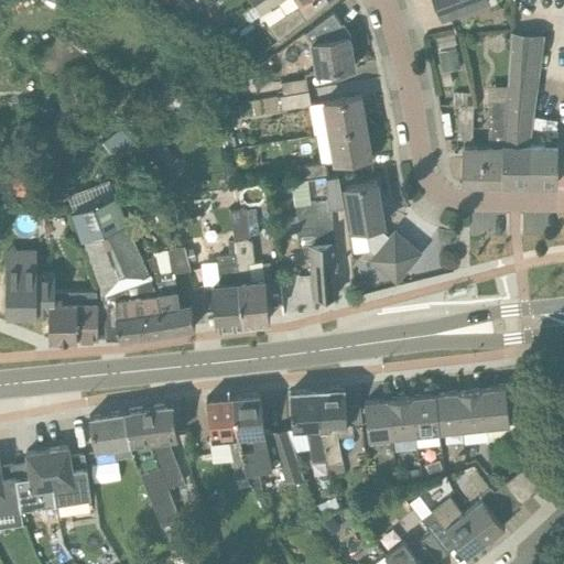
[(152,0),(161,10),(165,7),(173,0),(152,0)]
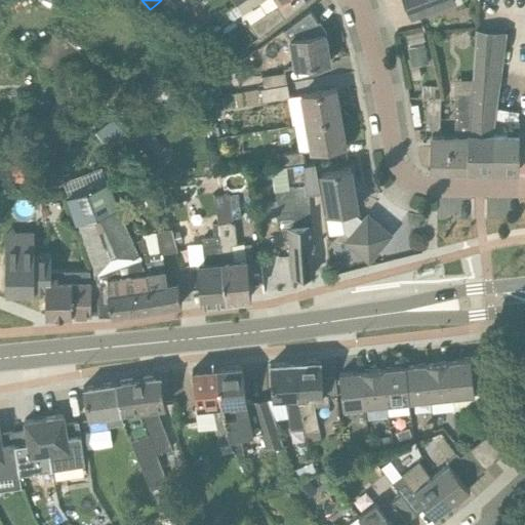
[(248,26),(251,29),(258,38),(307,2),(305,0),(277,0),(280,4),(277,6),(248,26)]
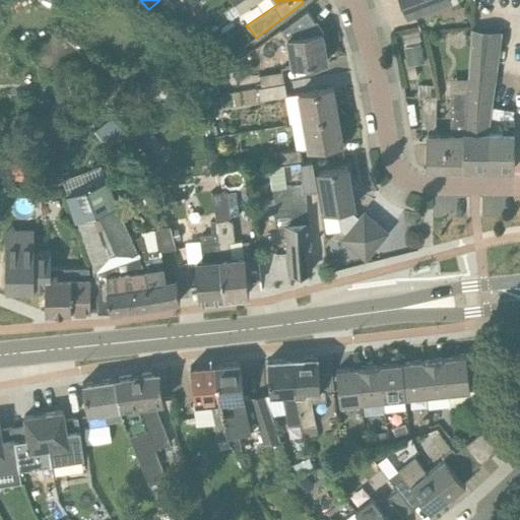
[(400,0),(407,17),(452,1),(451,0),(400,0)]
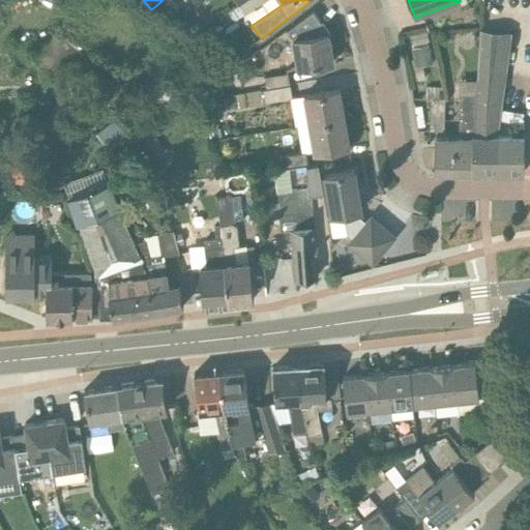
[(186,13),(192,22),(201,16),(196,7),(186,13)]
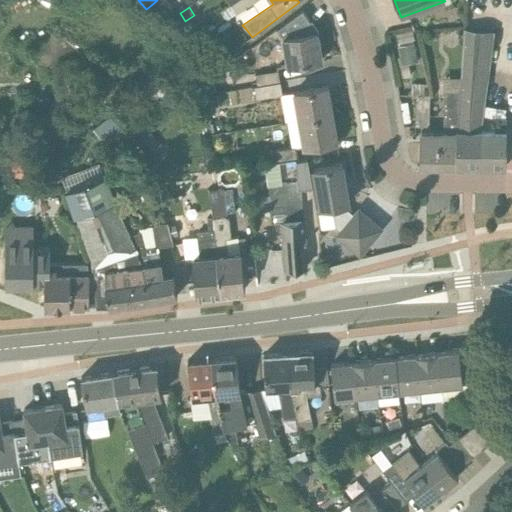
[(281,37),(286,66),(321,60),(316,32),(310,34),(304,25),(310,21),(302,10),(276,29),(282,37),(281,37)]
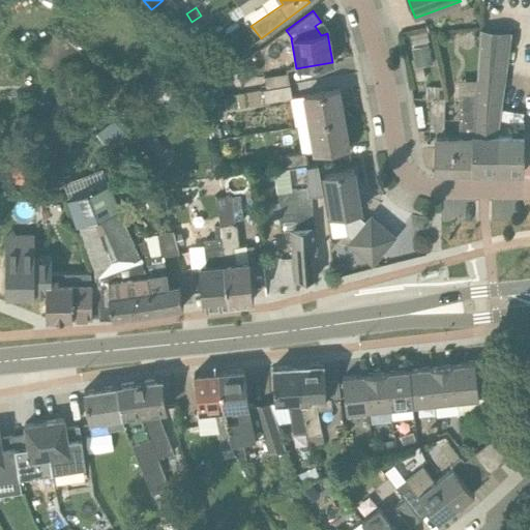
[(474,119),(498,120),(500,108),(510,32),(480,30),(476,92),(474,119)]
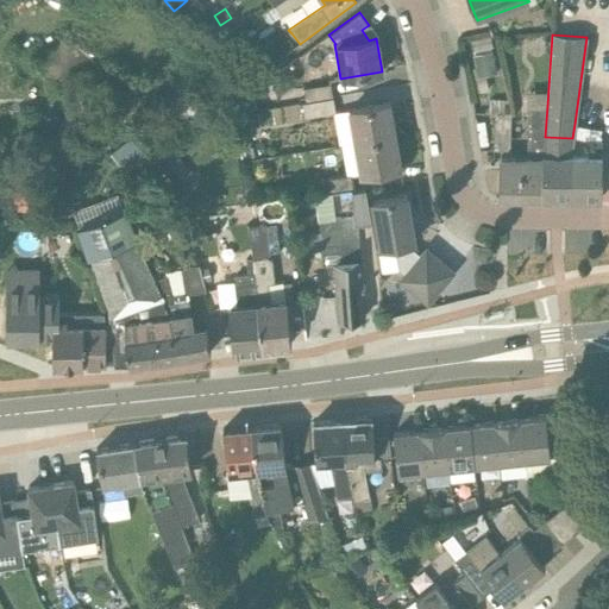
[(478,77),(497,74),(493,51),(473,55),(478,77)]
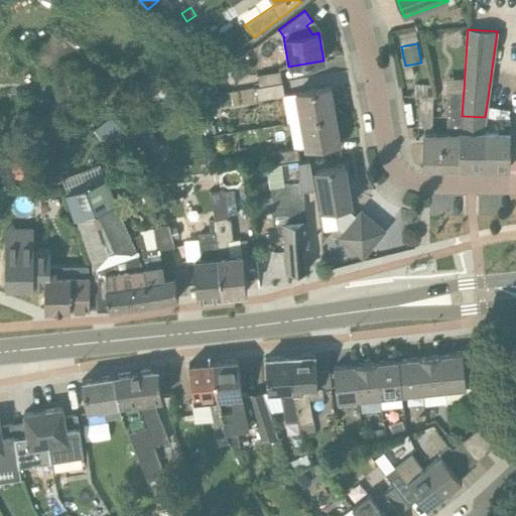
[(256,88),(282,84),(280,72),(254,76),(256,88)]
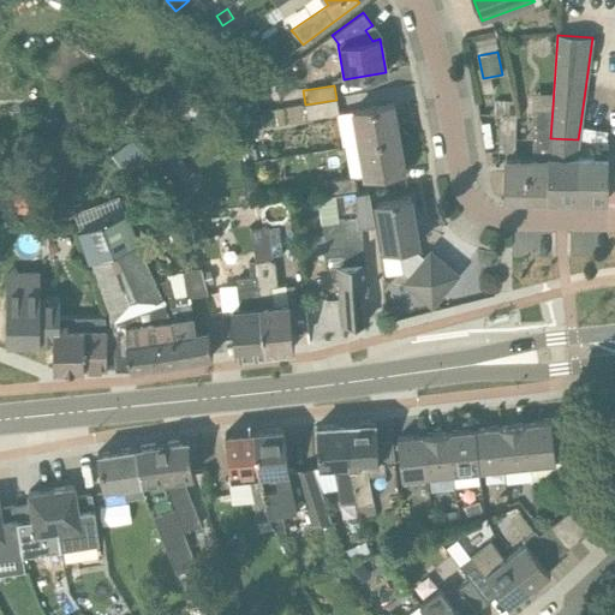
[(336,100),(305,105),(308,119),(339,114),(336,100)]
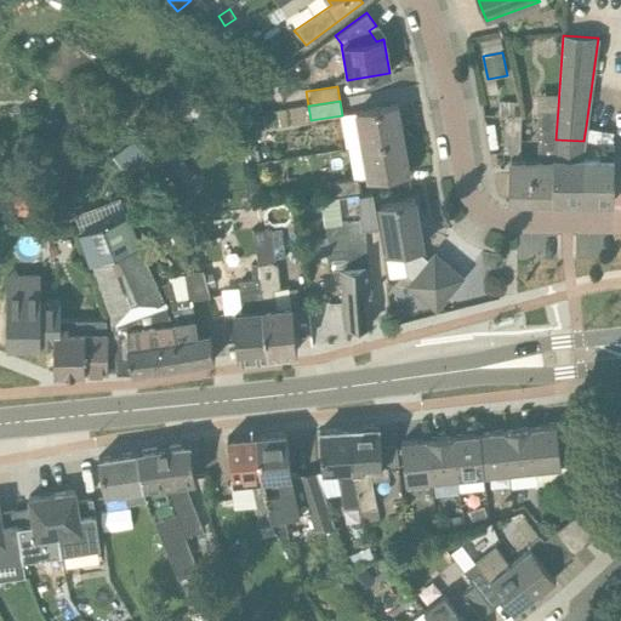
[(234,115),(250,113),(249,102),(233,104),(234,115)]
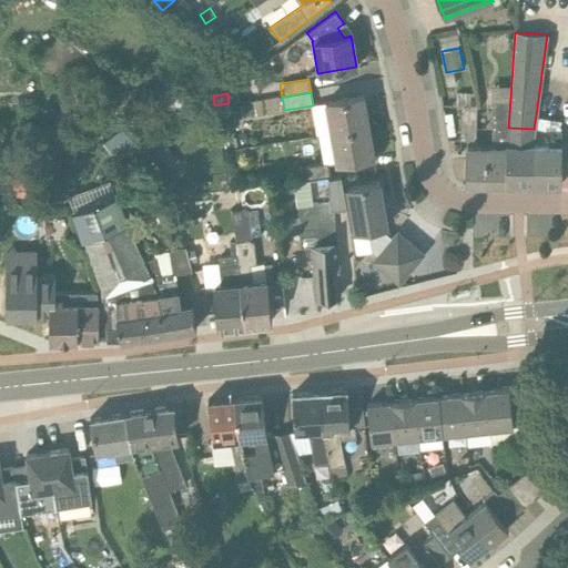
[(330,132),(368,125),(363,95),(324,102),(330,132)]
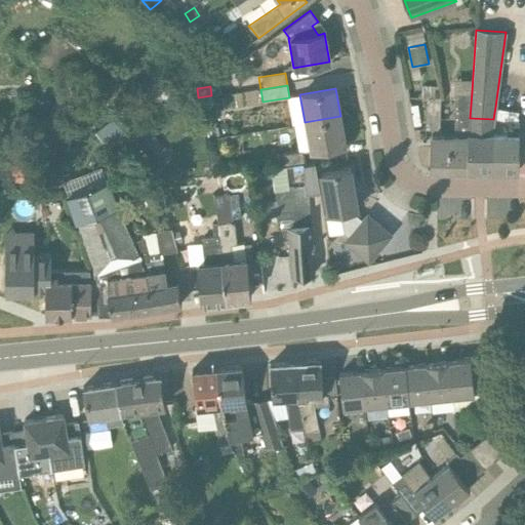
[(450,171),(468,171),(469,135),(470,118),(472,91),(454,91),(454,135),(454,153),(451,153),(450,171)]
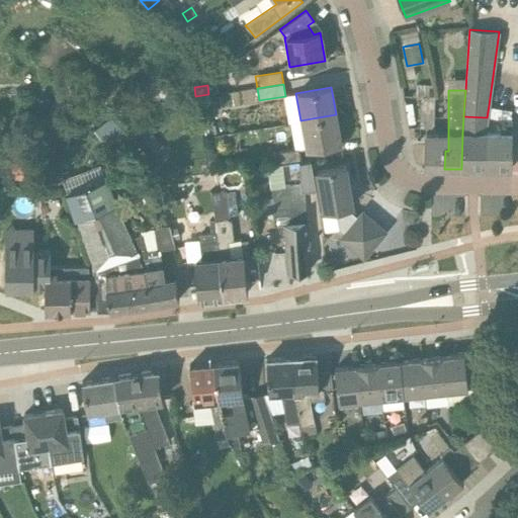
[(433,128),(434,96),(421,96),(420,127),(433,128)]
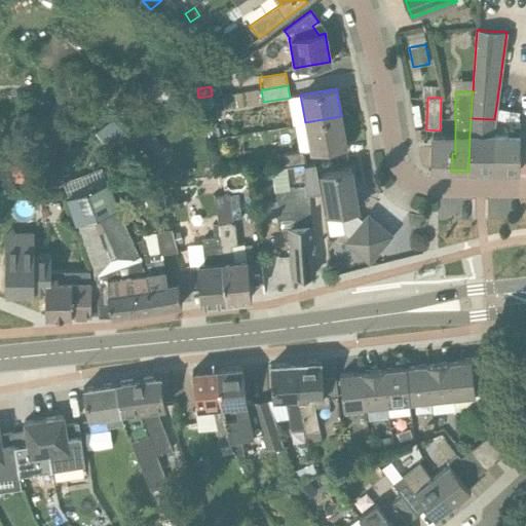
[(305,122),(310,151),(346,145),(341,116),(305,122)]
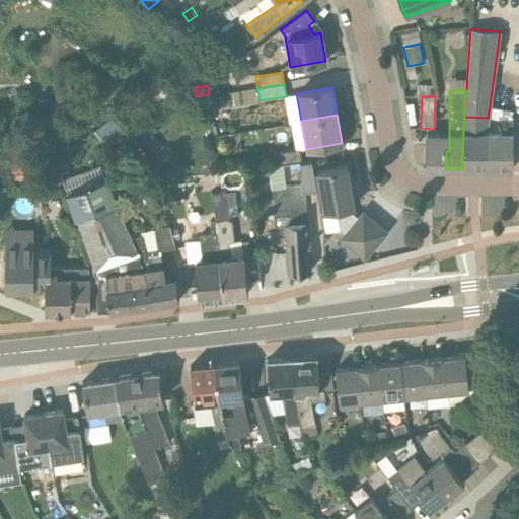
[(462,169),(490,169),(492,118),(488,118),(464,117),(463,134),(462,169)]
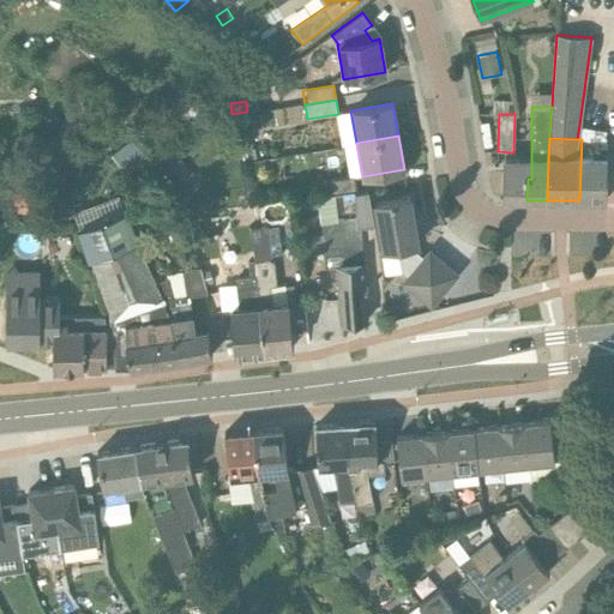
[(582,139),(579,200),(606,200),(607,157),(606,157),(607,142),(594,142),(582,139)]
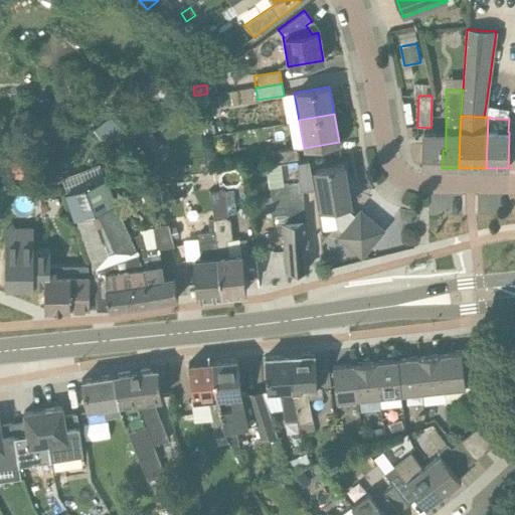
[(148,158),(162,144),(146,127),(136,144),(148,158)]
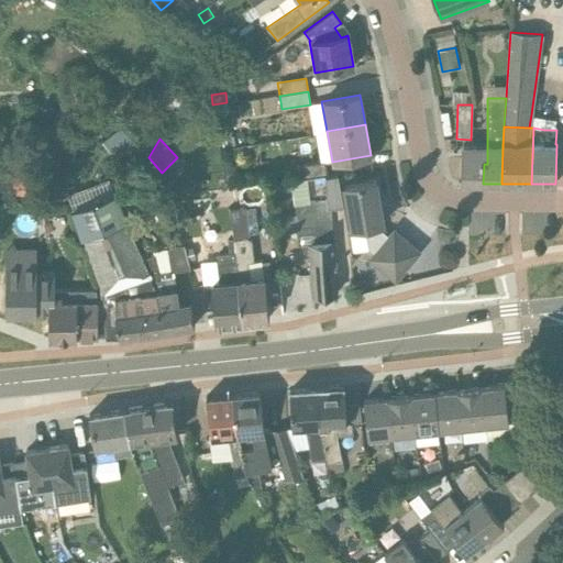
[(462,183),(483,184),(484,164),(487,164),(487,145),(463,145),(462,183)]
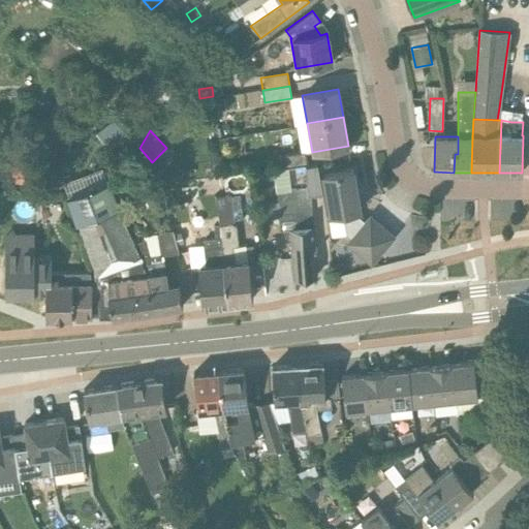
[(281,168),(308,165),(306,153),(279,156),(281,168)]
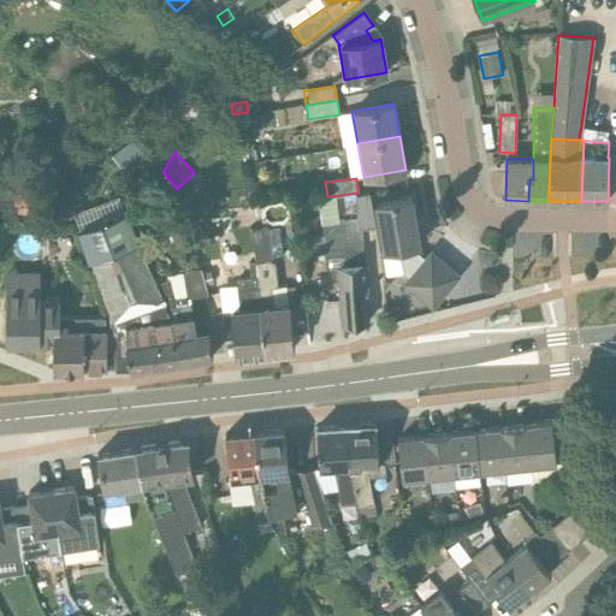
[(259,179),(246,181),(248,199),(260,197),(259,179)]
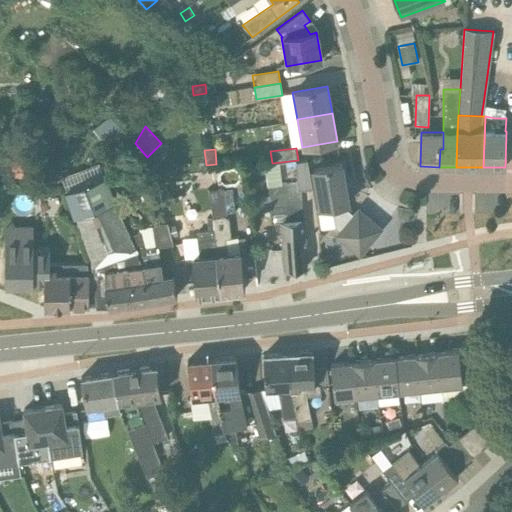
[(298,183),(279,184),(268,185),(269,194),(258,195),(259,208),(270,208),(271,213),(286,212),(286,221),(280,222),(282,248),(284,268),(306,266),(305,242),(307,242),(302,189),(312,188),(307,160),(296,162),(298,183)]
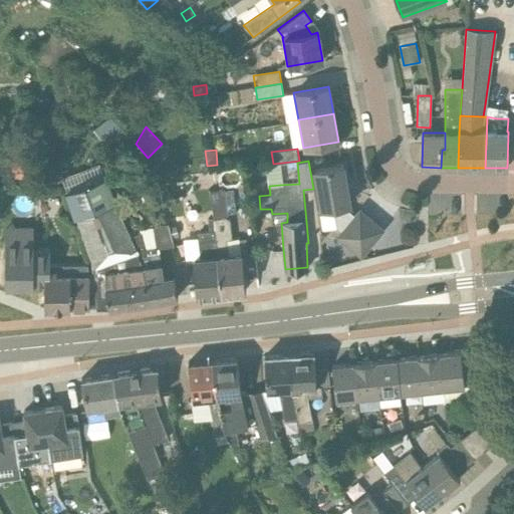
[(0,163),(0,175),(11,175),(11,180),(31,180),(31,163),(11,163),(11,164),(0,163)]
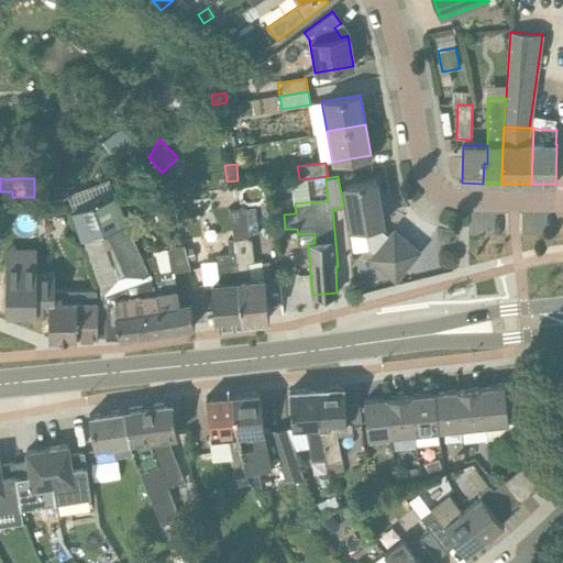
[(266,181),(267,192),(293,190),(291,178),(266,181)]
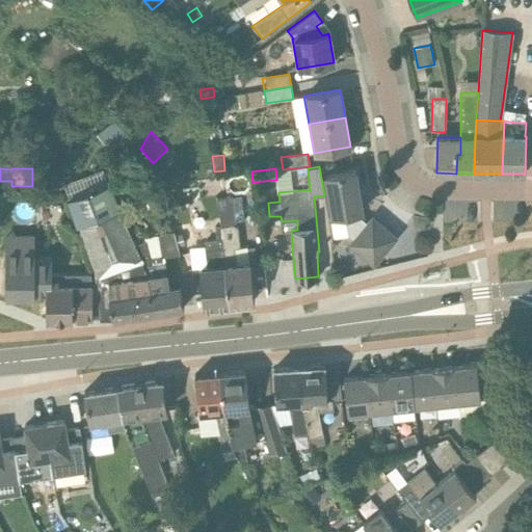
[(353,239),(348,243),(373,264),(396,237),(372,217),(368,222),(362,218),(361,212),(362,212),(354,170),(323,177),(330,218),(346,216),(348,235),(353,239)]
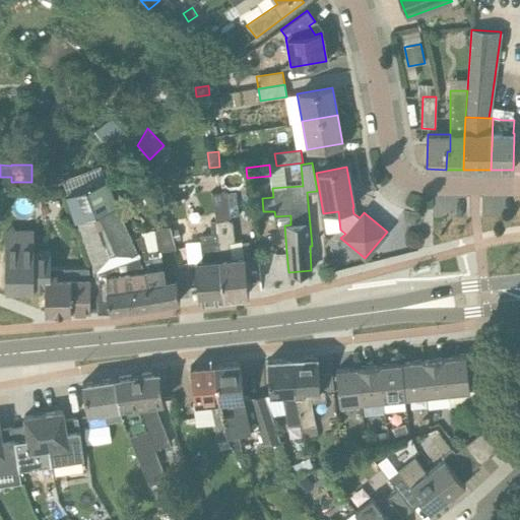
[(98,312),(111,312),(150,306),(144,267),(132,241),(133,241),(107,180),(68,194),(92,263),(92,278),(96,312),(98,312)]
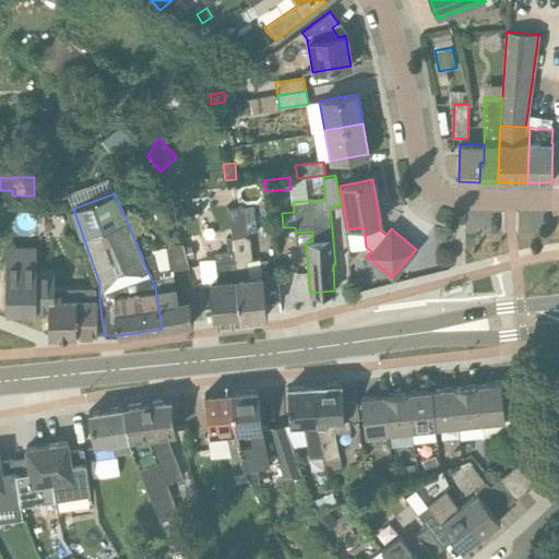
[(249,204),(233,205),(234,237),(250,236),(249,204)]
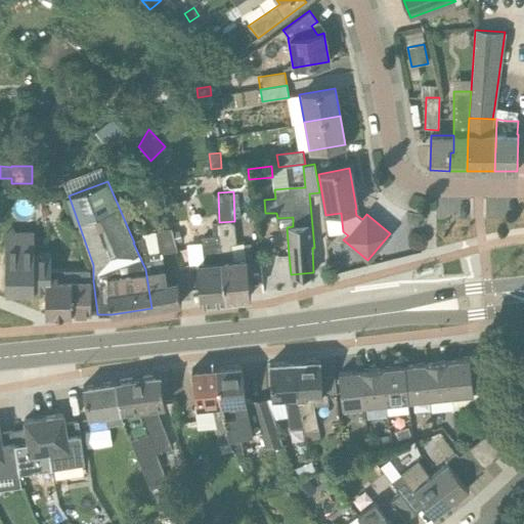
[(168,194),(168,204),(178,204),(178,203),(191,202),(191,197),(178,197),(178,194),(168,194)]
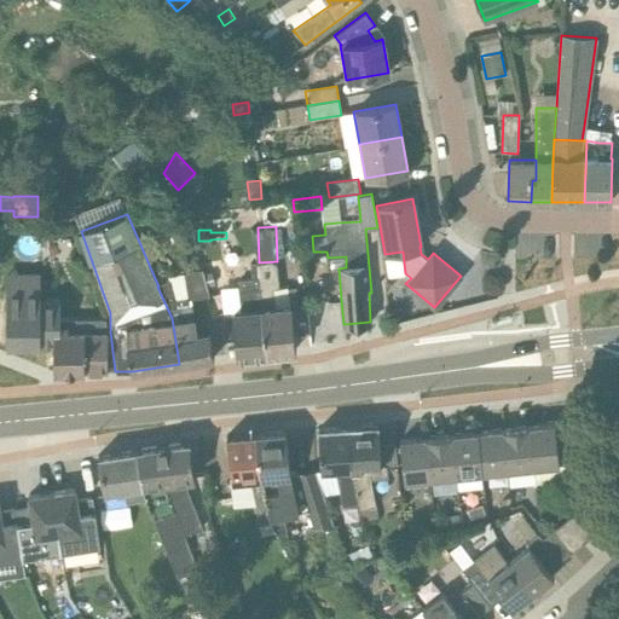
[(259,279),(267,352),(296,348),(291,302),(275,304),(273,288),(279,288),(277,266),(271,261),(258,264),(259,279)]
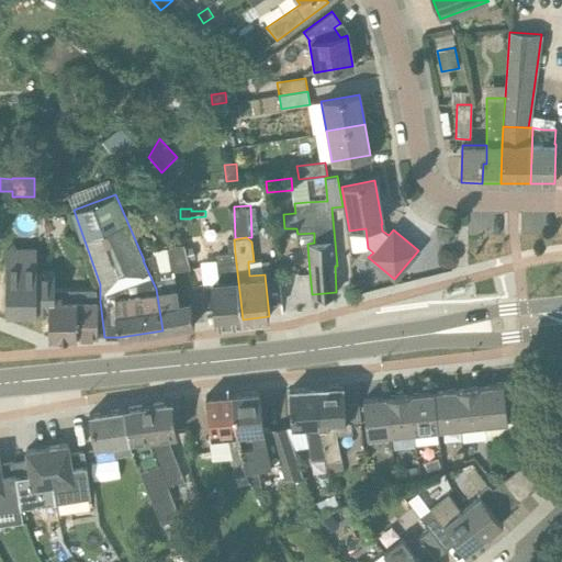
[(156,289),(163,330),(194,325),(190,299),(179,301),(175,271),(189,269),(181,245),(164,248),(169,269),(159,271),(154,256),(144,260),(143,260),(156,289)]
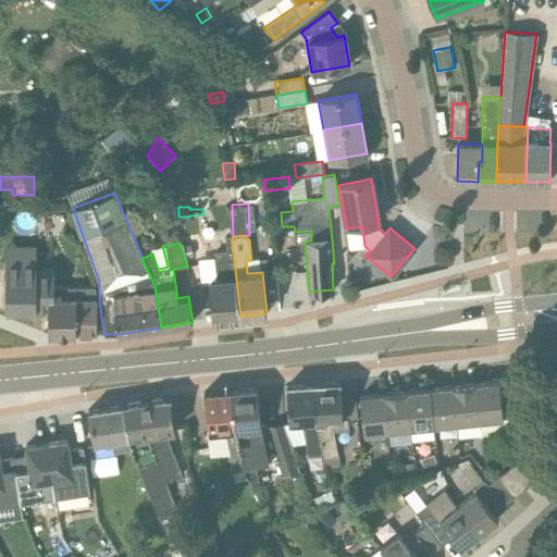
[(194,255),(192,245),(184,247),(187,257),(194,255)]
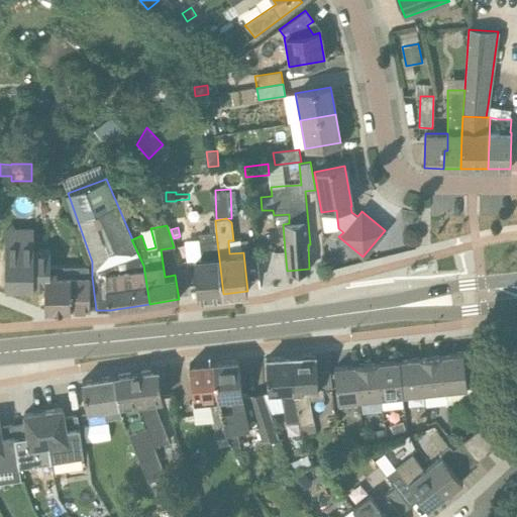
[(199,297),(223,294),(216,233),(199,234),(201,256),(194,257),(199,297)]
